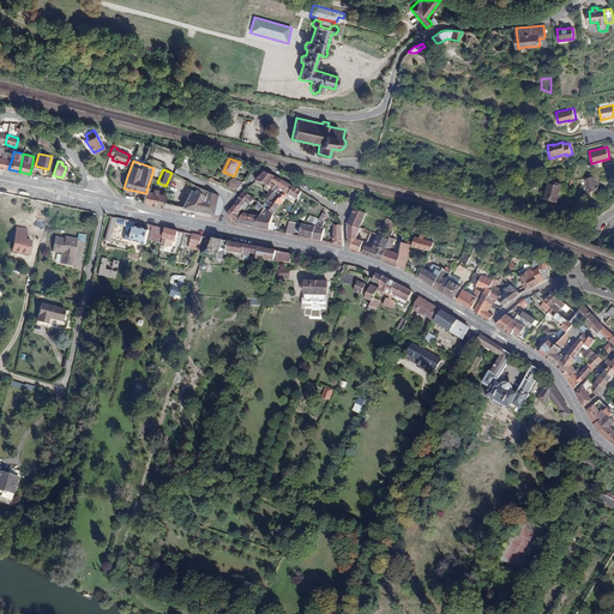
[(272,182),(280,186),(283,181),(274,175),(265,172),(257,180),(270,186),(272,187),(274,188),(275,186),(271,184),(272,182)]
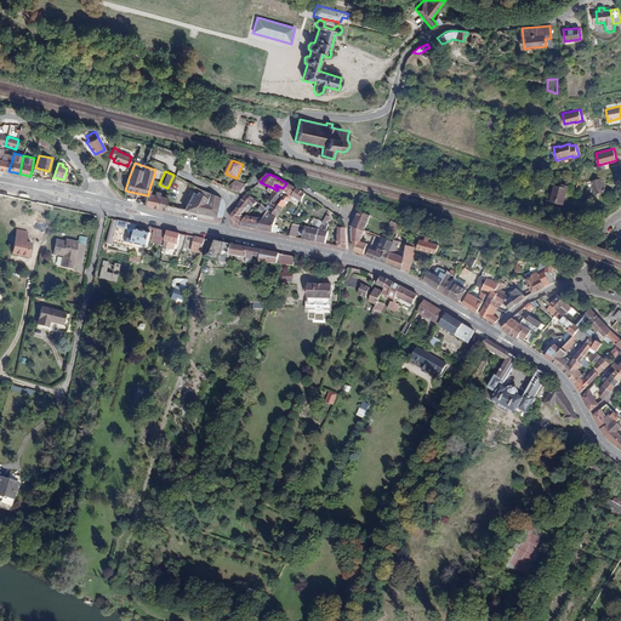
[(596,194),(605,191),(602,177),(591,180),(596,194)]
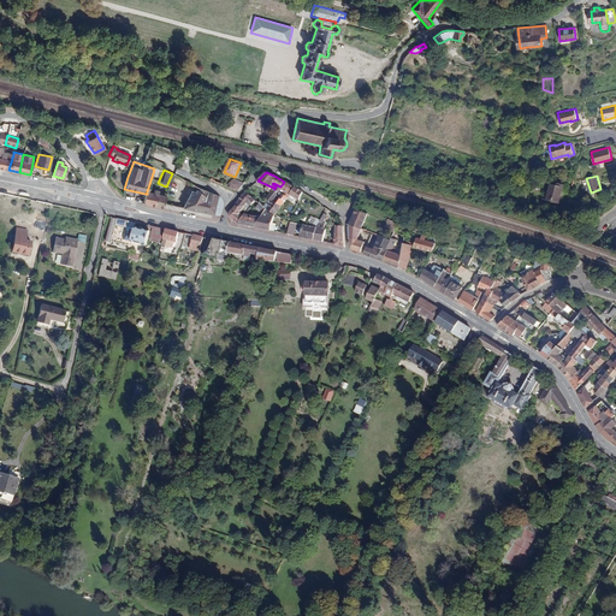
[(238,191),(244,184),(235,178),(232,183),(231,182),(227,187),(238,191)]
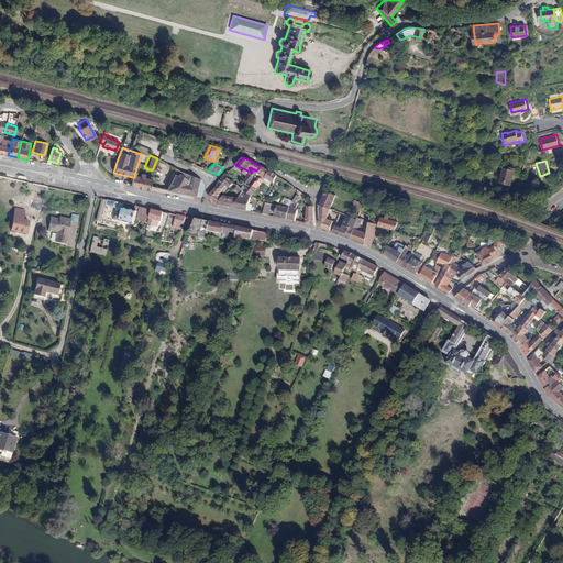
[(269,172),(260,166),(256,170),(256,172),(261,175),(255,180),(261,184),(263,180),(265,178),(265,177),(269,172)]
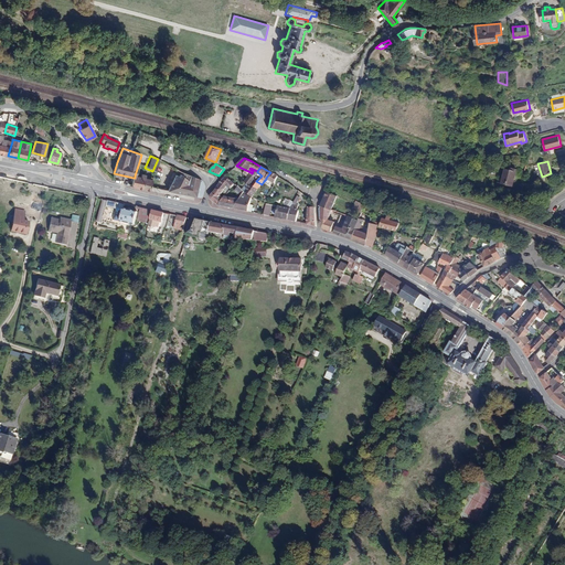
[(516,169),(511,168),(510,170),(505,169),(502,182),(513,184),(516,169)]
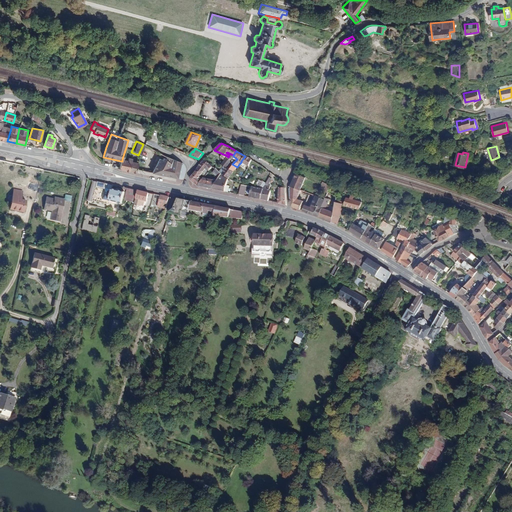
[(172,159),(161,154),(159,158),(162,159),(163,158),(170,163),(172,159)]
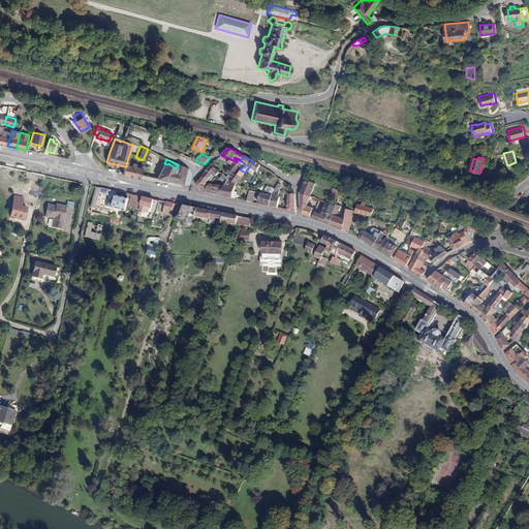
[(238,167),(235,161),(228,169),(234,174),(229,179),(236,184),(241,178),(235,172),(238,167)]
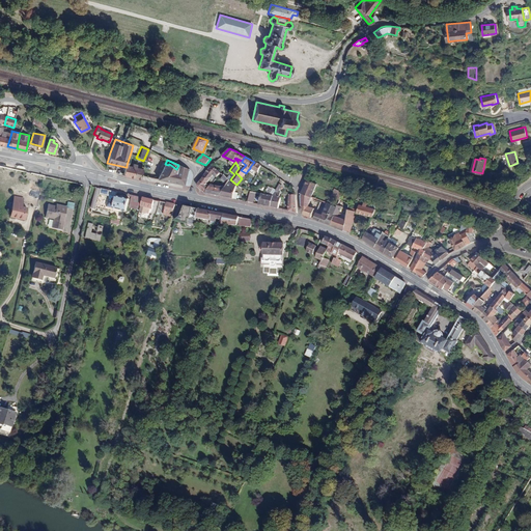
[(250,168),(254,170),(258,172),(261,166),(254,162),(250,167),(250,168)]
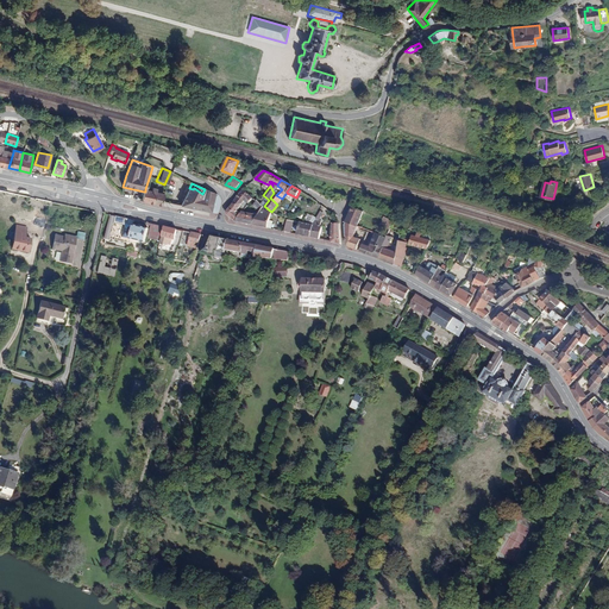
[(162,206),(162,201),(164,193),(156,192),(157,189),(152,188),(152,190),(145,189),(145,192),(144,192),(142,198),(140,201),(162,206)]
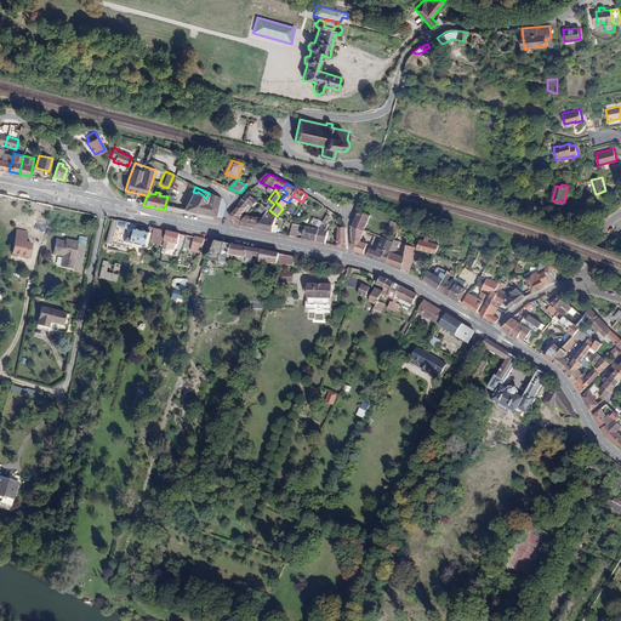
[(198,192),(197,193),(193,192),(183,209),(220,217),(222,214),(224,206),(224,204),(223,203),(223,201),(222,200),(222,199),(221,198),(220,197),(217,197),(209,193),(206,198),(198,192)]
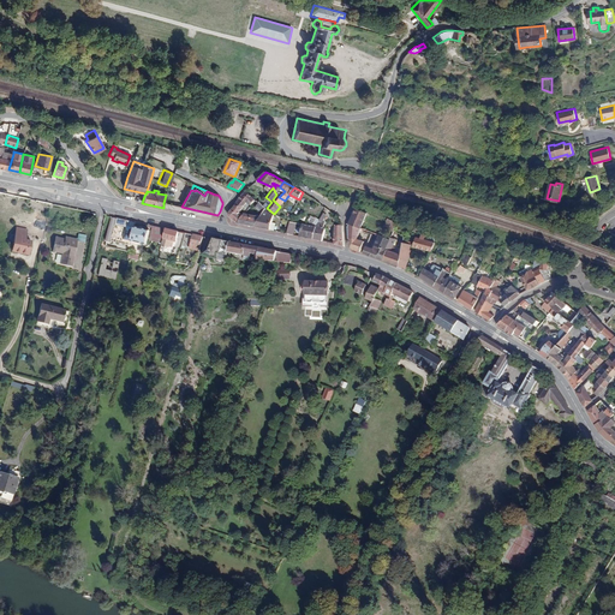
[(242,195),(234,204),(236,206),(242,209),(248,203),(251,206),(255,201),(250,195),(245,191),(242,195)]
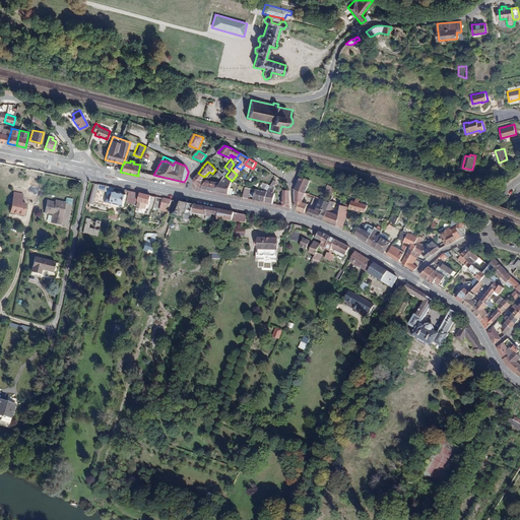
[(231,169),(237,175),(241,170),(236,167),(234,165),(231,169)]
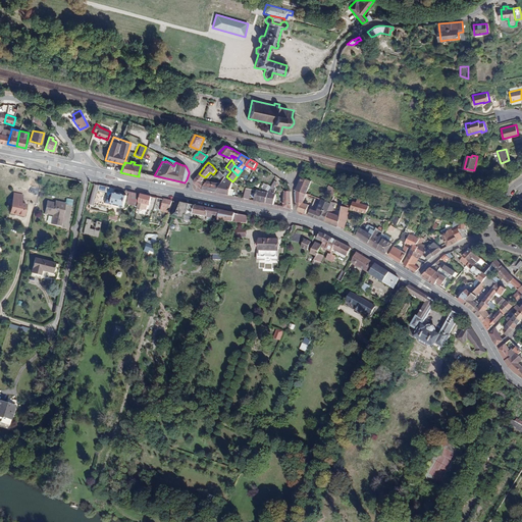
[(220,171),(216,175),(222,180),(224,178),(225,176),(220,171)]
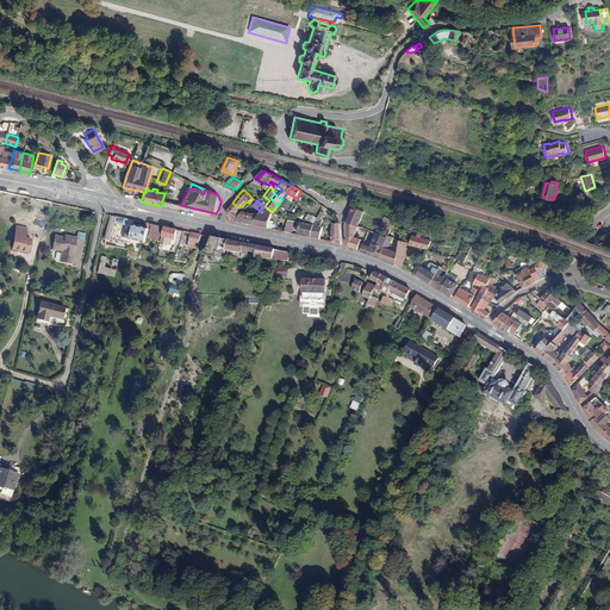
[(237,222),(241,215),(237,212),(240,207),(234,204),(226,212),(228,216),(236,222),(237,222)]
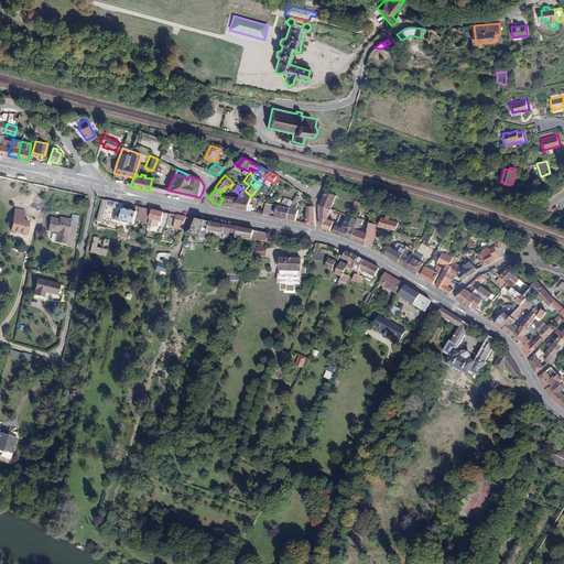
[(321,205),(332,208),(336,195),(326,191),(321,205)]
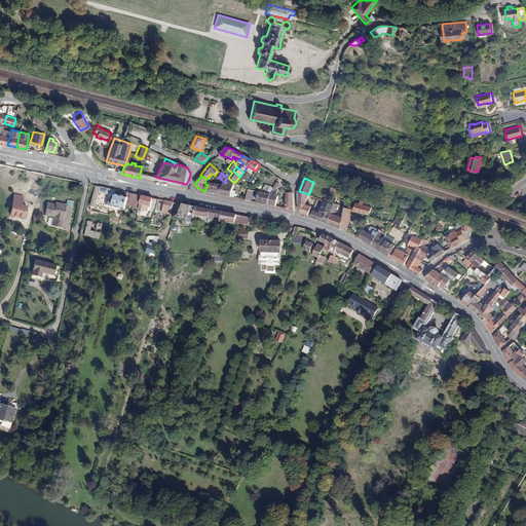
[(219,194),(235,197),(236,191),(232,190),(234,184),(226,180),(224,182),(222,185),(219,194)]
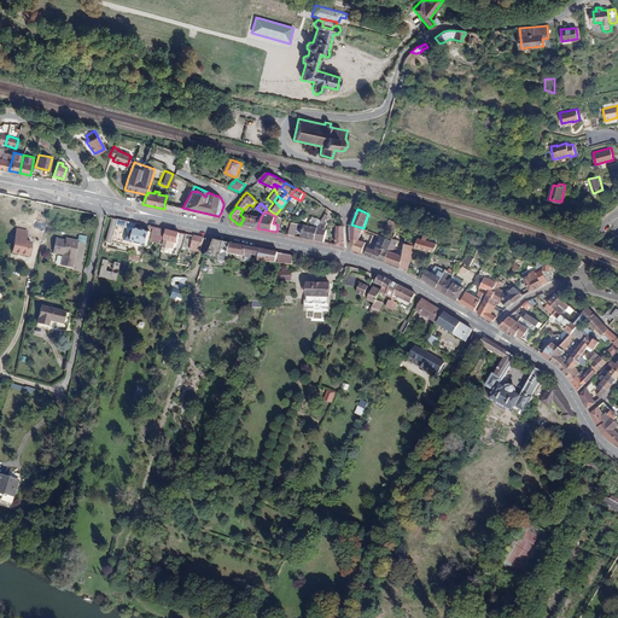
[(240,225),(257,228),(261,217),(246,215),(244,217),(240,225)]
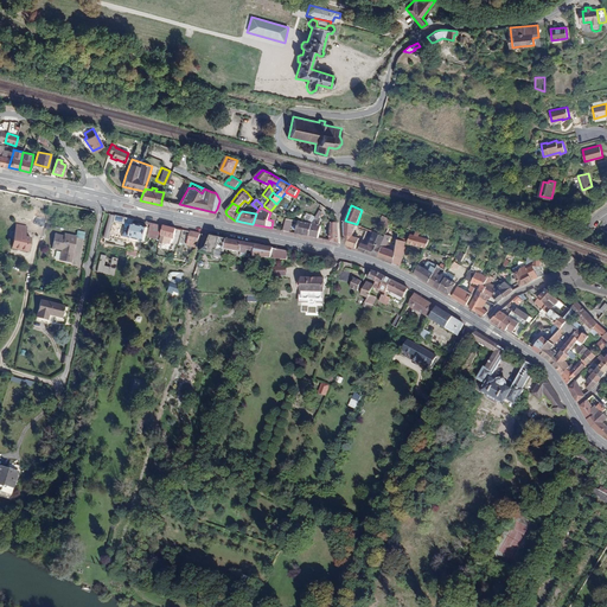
[(382,217),(381,219),(379,224),(388,228),(391,219),(383,215),(382,217)]
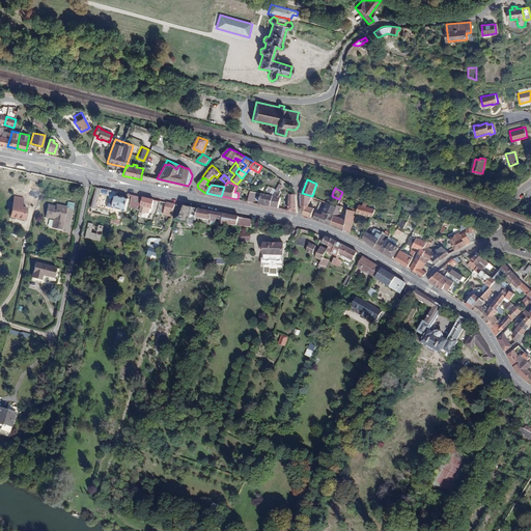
[(91,210),(112,214),(113,210),(116,196),(117,192),(101,189),(98,202),(92,201),(91,210)]
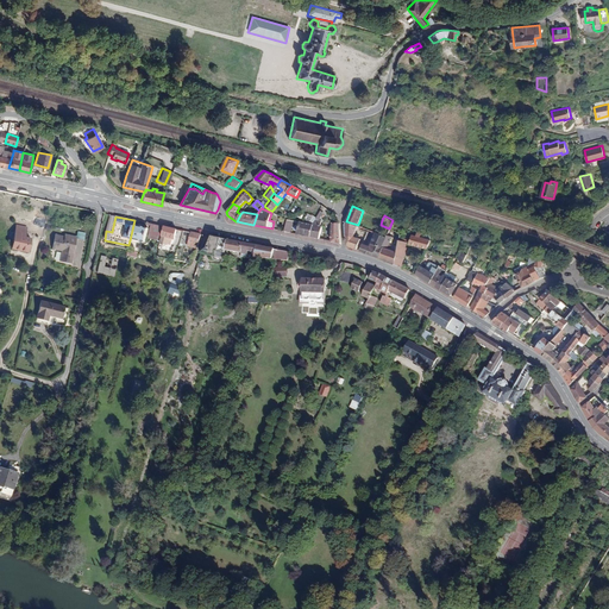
[(345,224),(345,233),(353,236),(358,225),(346,221),(345,224)]
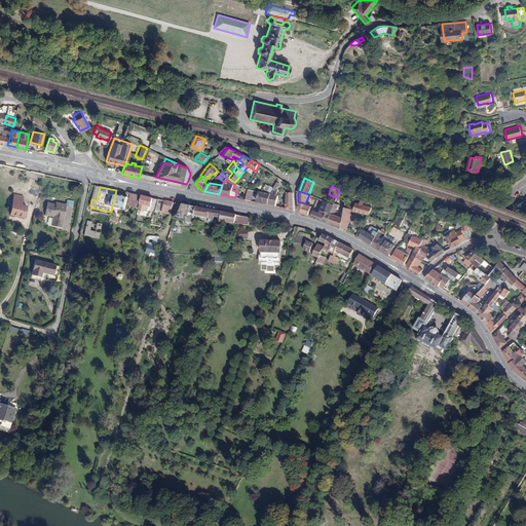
[(257,202),(268,204),(270,194),(259,192),(257,202)]
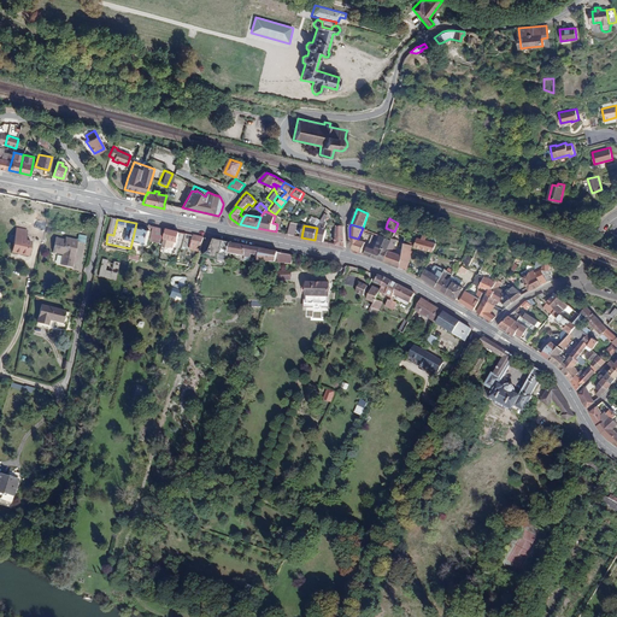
[(345,247),(344,227),(338,225),(335,245),(345,247)]
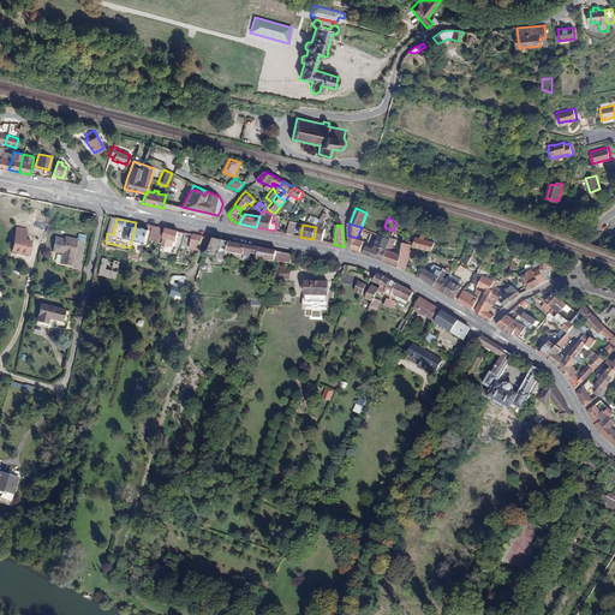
[(153,236),(163,238),(166,228),(155,226),(153,236)]
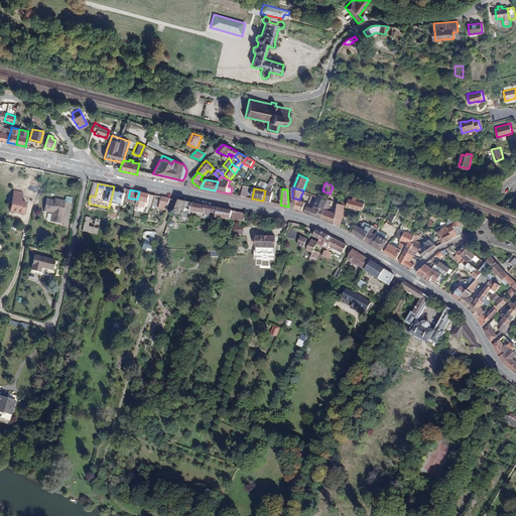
[(22,192),(13,190),(9,211),(23,214),(26,202),(21,201),(22,192)]
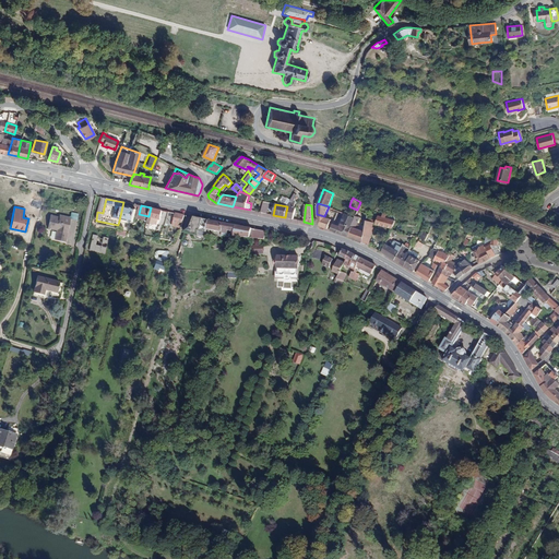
[(133,223),(135,210),(122,206),(119,221),(133,223)]
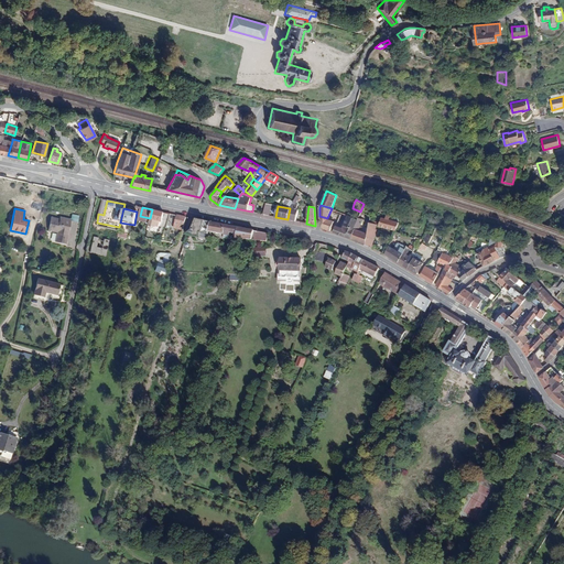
[(299,209),(296,209),(290,208),(288,219),(295,220),(299,209)]
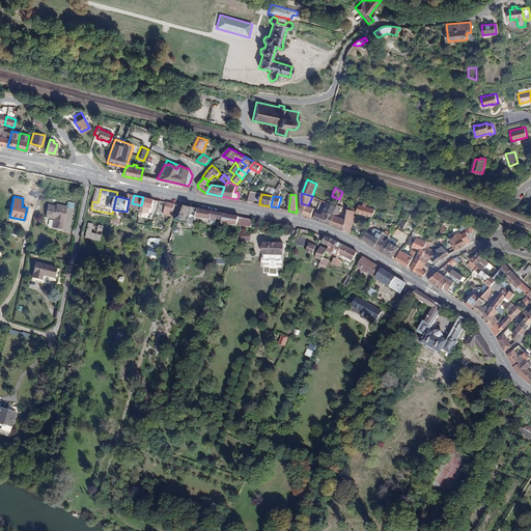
[(155,200),(143,197),(141,205),(139,214),(140,214),(145,215),(146,208),(149,210),(150,208),(152,208),(155,200)]
